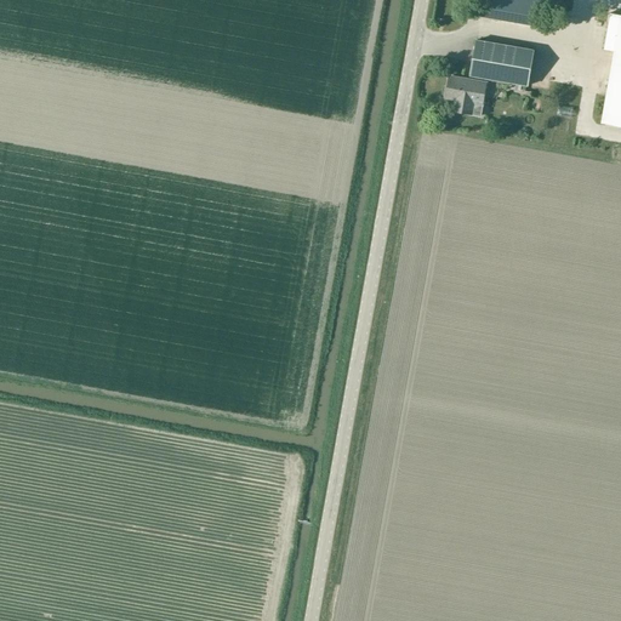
[(539,27),(542,1),(534,0),(483,0),(480,17),(539,27)]
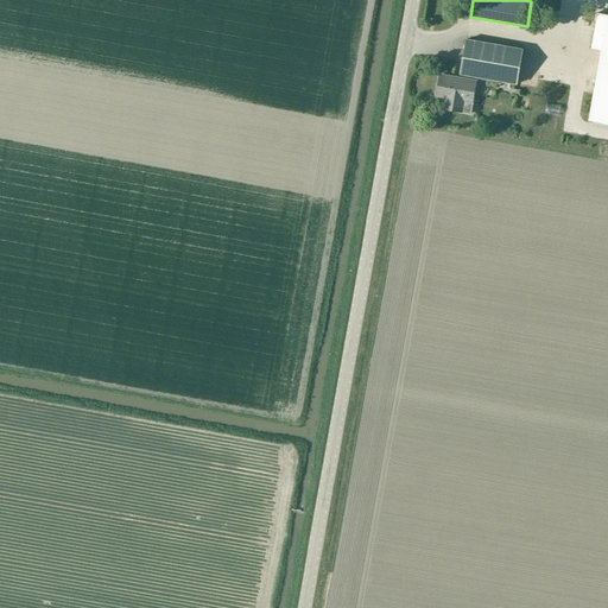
[(607,14),(597,13),(591,48),(601,49),(607,14)]
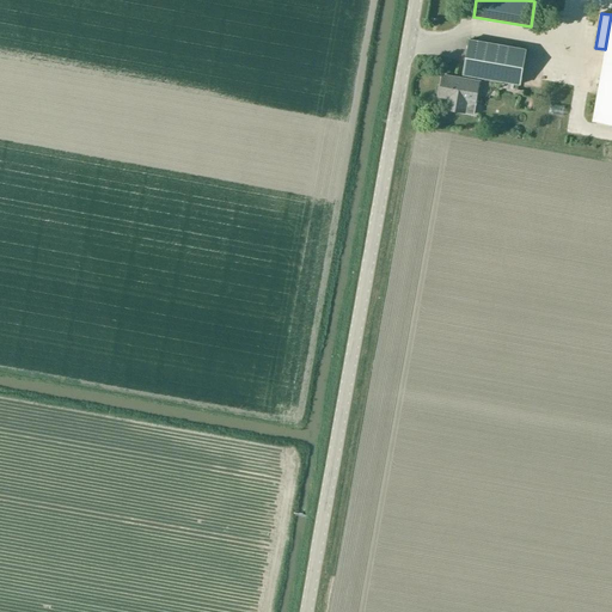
[(611,124),(611,14),(605,49),(592,121),(611,124)]
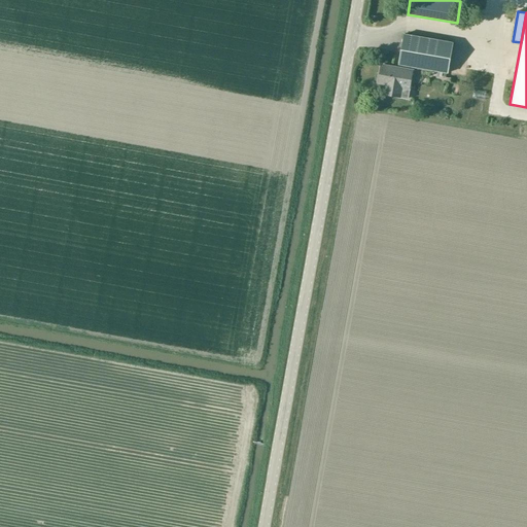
[(401,49),(399,65),(448,73),(453,42),(405,34),(401,49)]
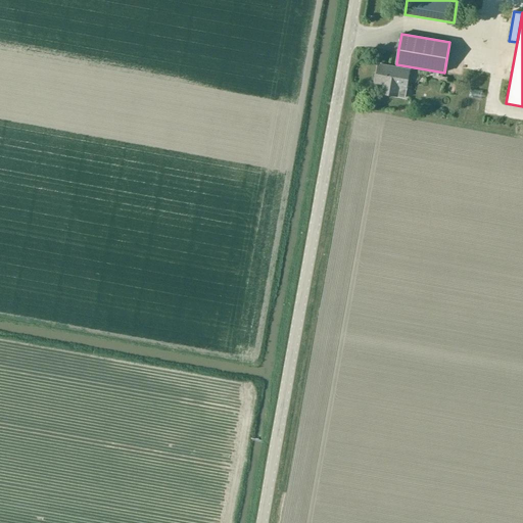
[(378,64),(375,83),(383,84),(381,94),(396,97),(398,87),(407,88),(410,70),(378,64)]
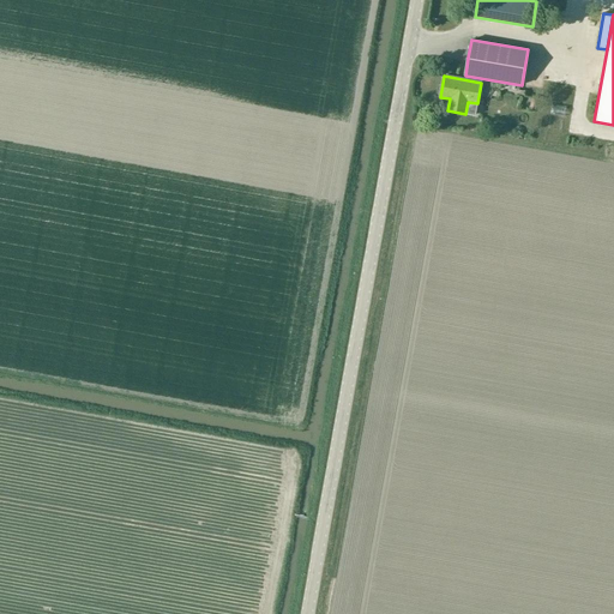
All buildings are outlined.
